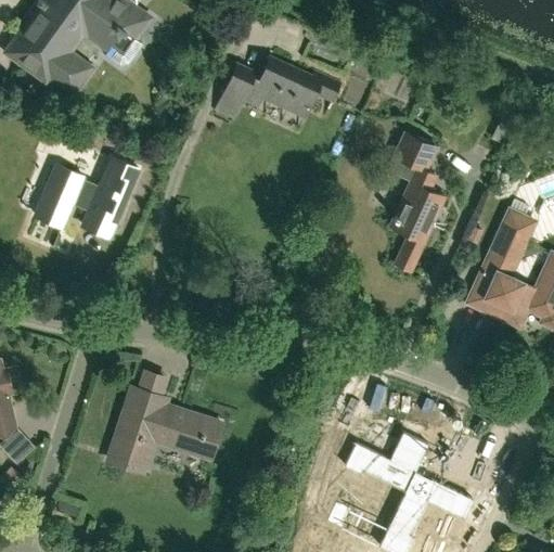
[(133,40),(149,20),(120,0),(38,0),(37,2),(40,5),(5,53),(44,81),(48,78),(72,95),(90,69),(66,52),(81,30),(110,51),(105,56),(119,66),(128,65),(141,47),(133,40)]
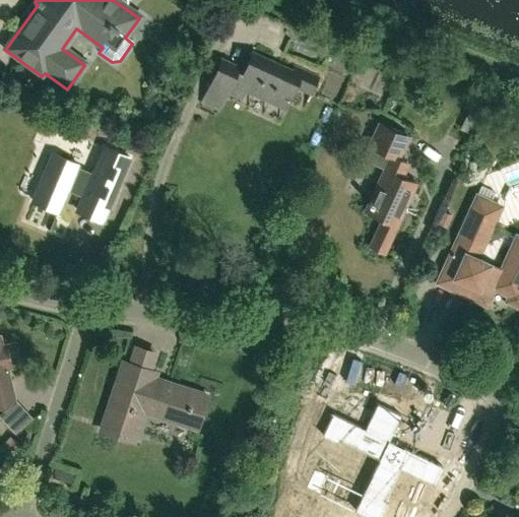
[(221,62),(210,86),(202,106),(219,113),(229,94),(242,100),(245,92),(284,111),(295,88),(310,95),(317,79),(253,51),(244,72),(221,62)]
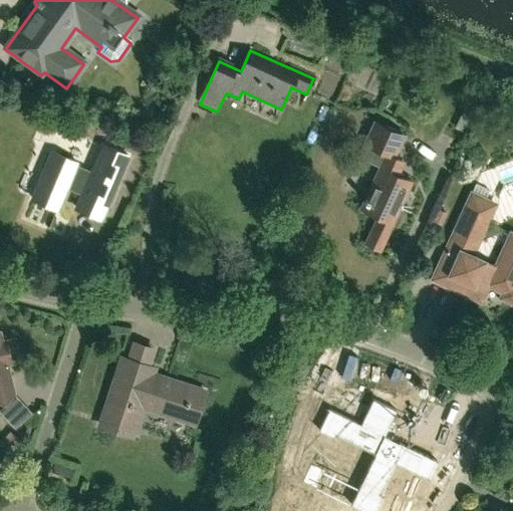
[(363,149),(385,159),(360,212),(378,220),(367,246),(380,252),(411,185),(395,177),(401,163),(397,161),(408,138),(375,122),(363,149)]
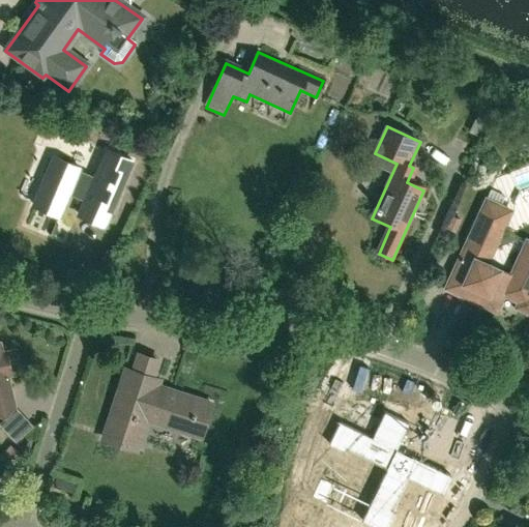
[(107,228),(133,163),(106,152),(94,180),(78,174),(80,169),(54,158),(34,209),(60,218),(70,193),(86,199),(79,217),(107,228)]
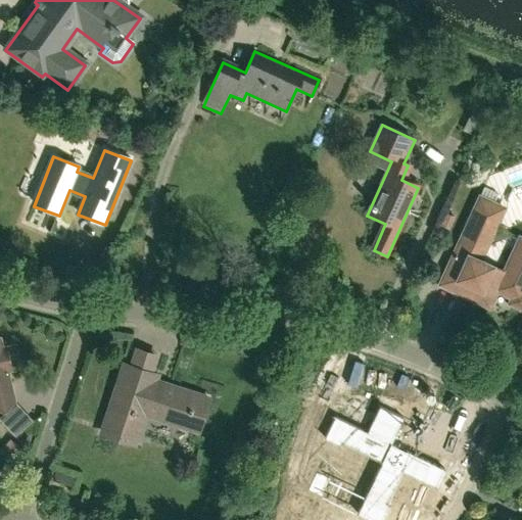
[(484,190),(441,284),(489,306),(496,291),(511,298),(508,305),(521,312),(521,252),(516,249),(506,271),(481,260),(505,208),(494,204),(499,196),(484,190)]
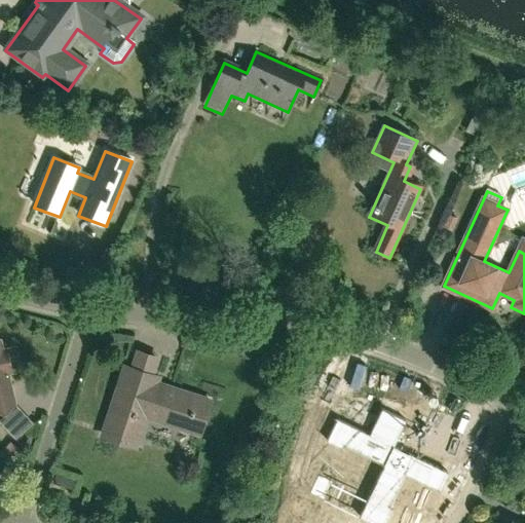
[(0,415),(4,417),(16,408),(9,375),(12,374),(7,350),(4,350),(2,342),(0,341),(0,415)]
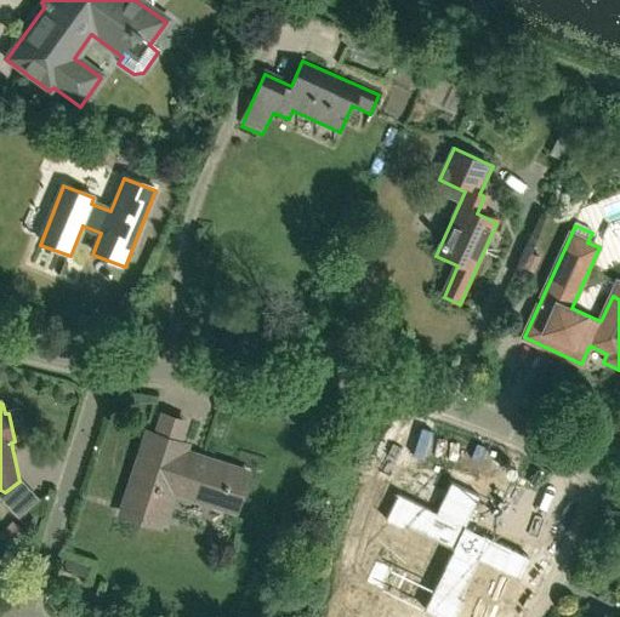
[(234,513),(246,476),(183,456),(186,449),(148,436),(123,515),(160,527),(171,492),(234,513)]
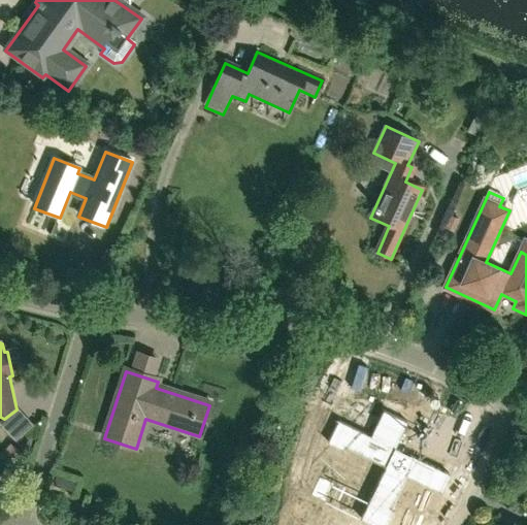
[(338,422),(327,446),(344,454),(347,450),(386,468),(360,522),(365,524),(390,524),(396,513),(392,511),(407,479),(442,496),(452,477),(412,457),(413,455),(401,449),(400,452),(396,450),(409,424),(384,412),(371,437),(338,422)]
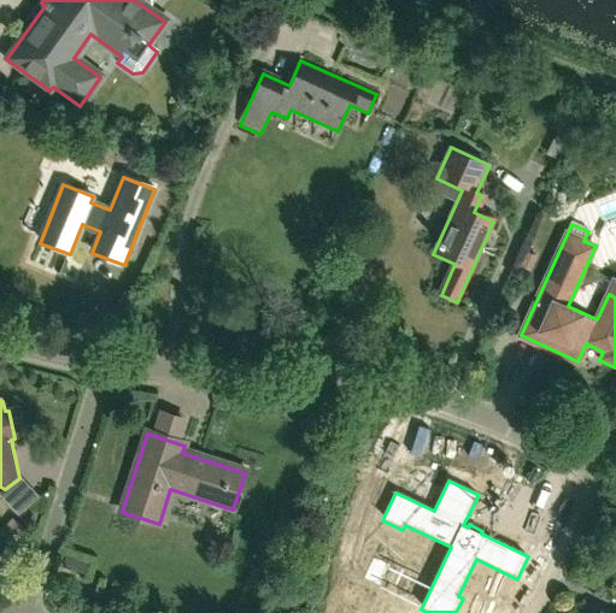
[(21,554),(30,542),(11,528),(3,538),(21,554)]
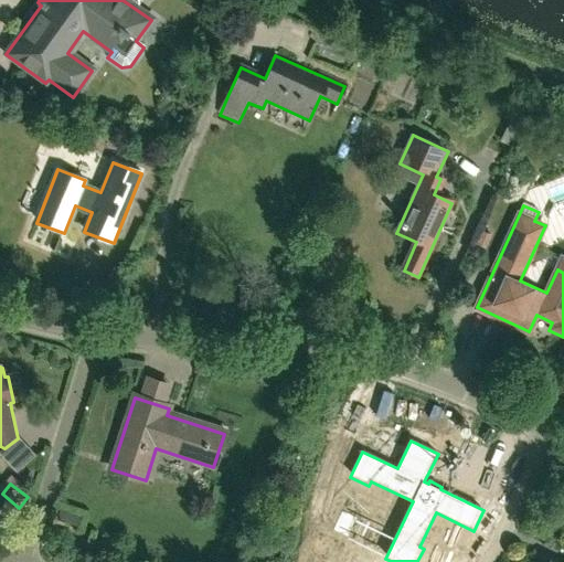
[(339,511),(329,531),(344,539),(353,519),(339,511)]
